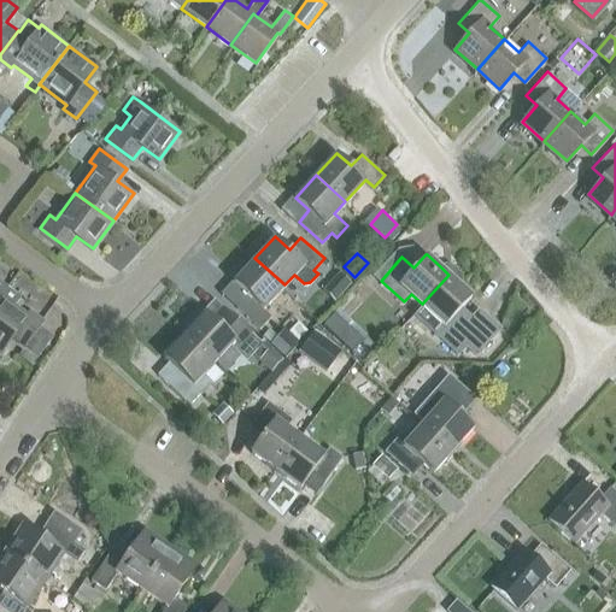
[(264,307),(285,284),(254,258),(234,281),(248,293),(238,305),(260,327),(271,315),(264,307)]
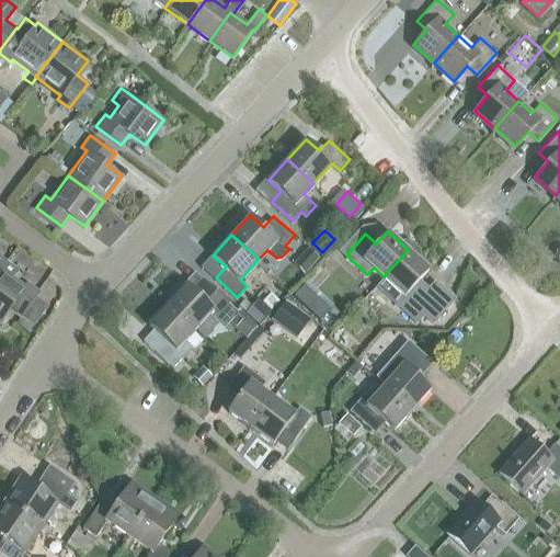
[(309,247),(304,252),(313,261),(319,256),(309,247)]
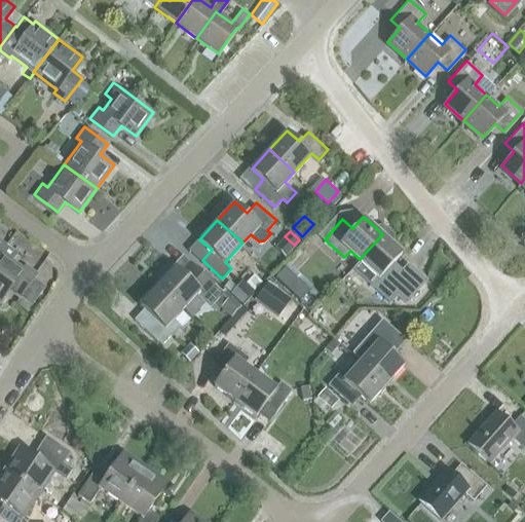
[(360,259),(353,266),(365,275),(373,284),(383,293),(390,300),(398,292),(406,300),(426,277),(408,261),(403,267),(395,260),(402,252),(390,241),(382,234),(360,259)]
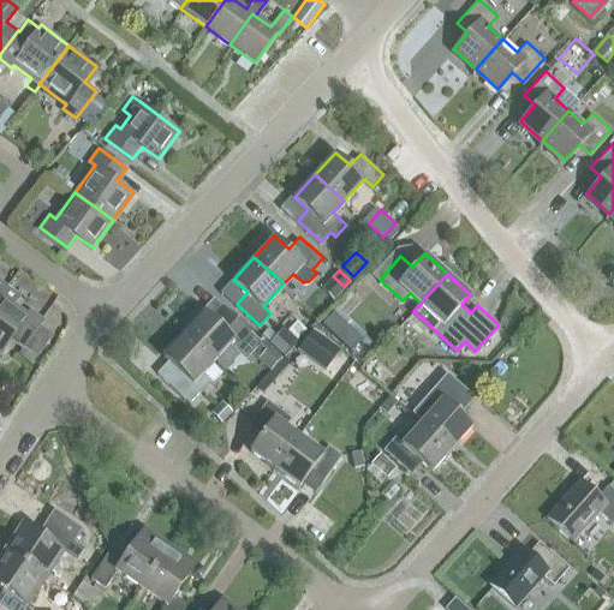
[(7,283),(0,292),(0,351),(11,336),(23,345),(43,318),(30,309),(28,312),(13,301),(21,293),(7,283)]
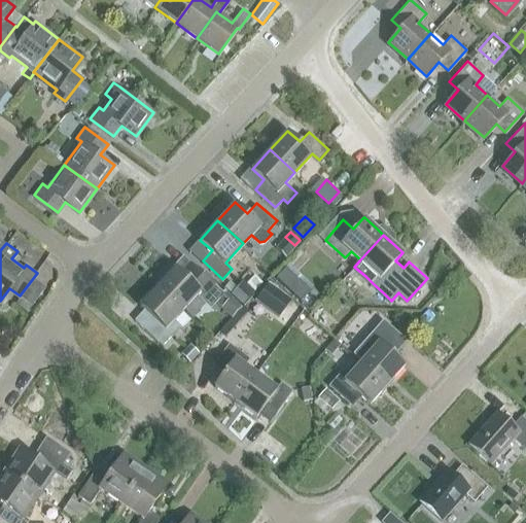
[(158,285),(183,308),(197,293),(211,307),(224,291),(189,259),(180,270),(175,266),(158,285)]
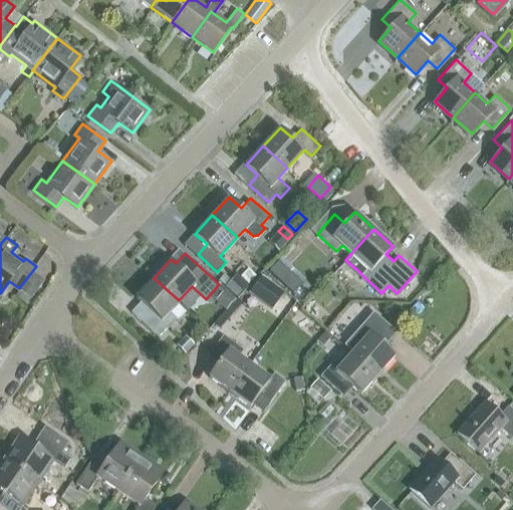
[(279,258),(269,269),(279,277),(288,267),(279,258)]
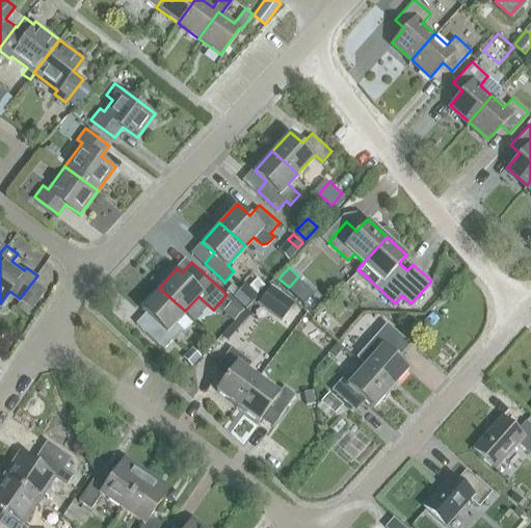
[(258,292),(246,281),(239,288),(233,282),(228,288),(245,305),(258,292)]
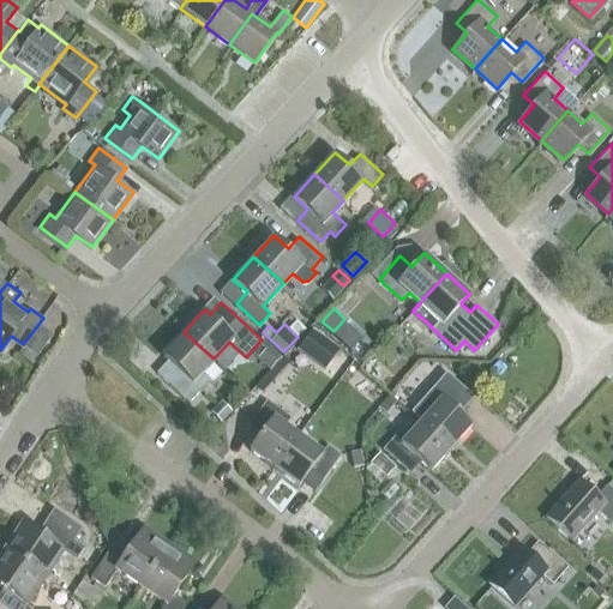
[(299,347),(325,367),(340,347),(313,326),(299,347)]
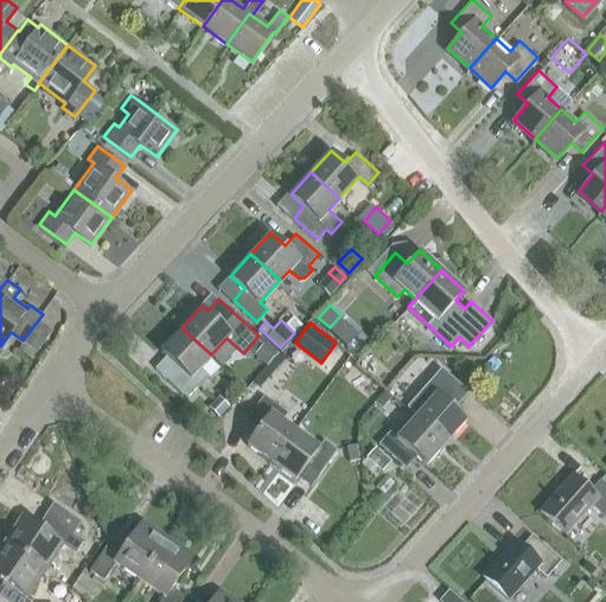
[(201,366),(211,354),(182,328),(161,350),(167,354),(155,366),(187,395),(208,373),(201,366)]
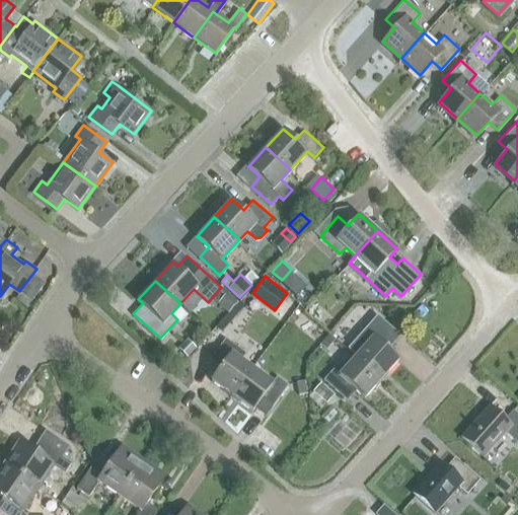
[(228,311),(239,300),(228,290),(218,300),(228,311)]
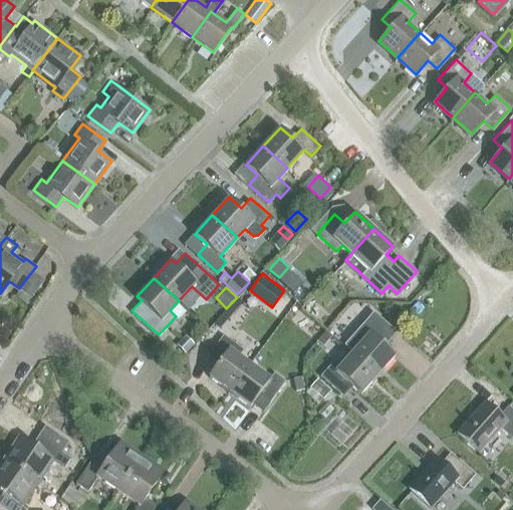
[(373,310),(344,343),(352,350),(377,373),(395,354),(383,345),(397,331),(373,310)]
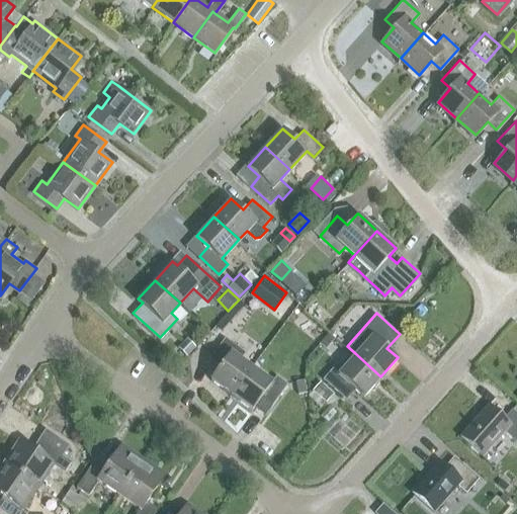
[(225,335),(209,356),(221,364),(210,377),(232,394),(251,365),(241,358),(246,350),(237,344),(225,335)]
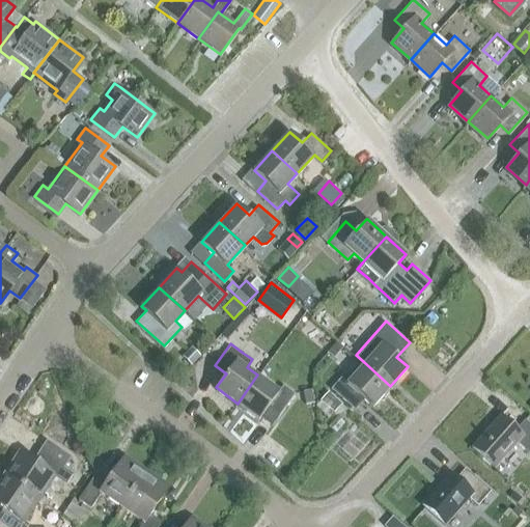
[(192,363),(201,353),(192,344),(183,354),(192,363)]
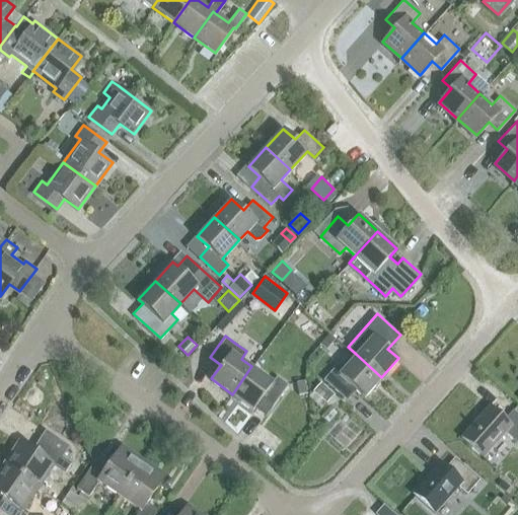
[(340,360),(324,378),(344,395),(353,385),(364,396),(381,377),(356,354),(346,365),(340,360)]
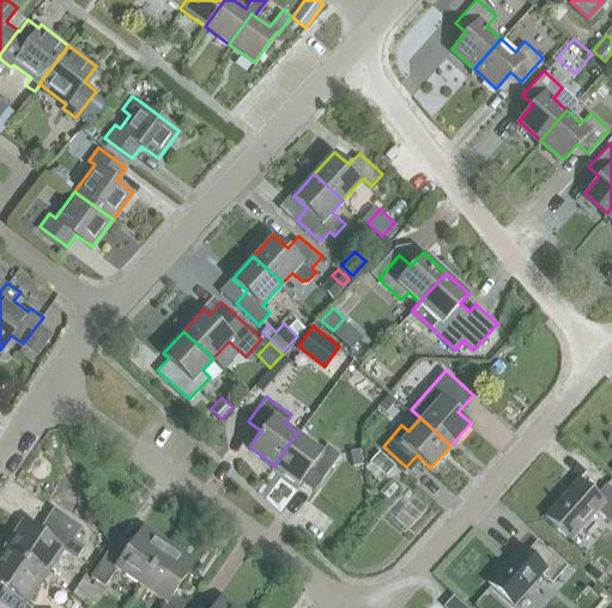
[(297,432),(274,466),(298,484),(301,479),(314,488),(322,476),(341,451),(328,441),(321,450),(297,432)]
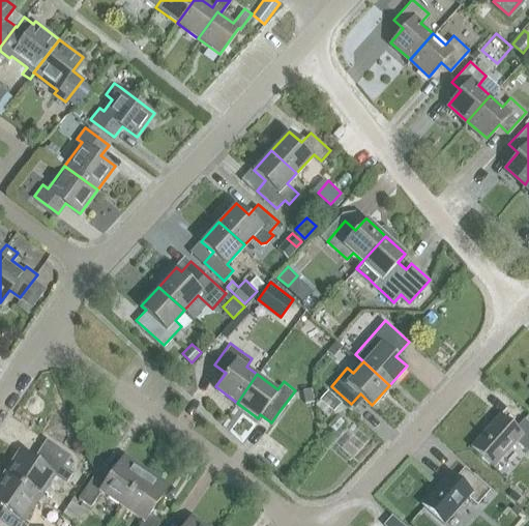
[(333,410),(343,401),(328,388),(320,398),(333,410)]
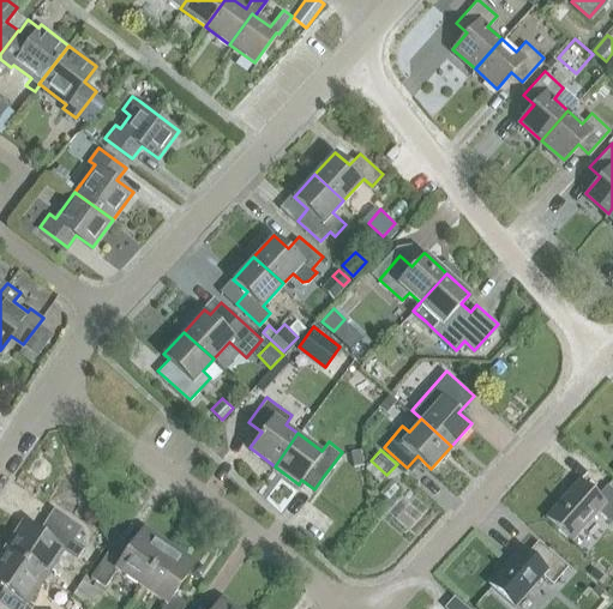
[(596,493),(578,477),(545,516),(572,540),(598,510),(611,522),(612,519),(612,488),(606,482),(596,493)]
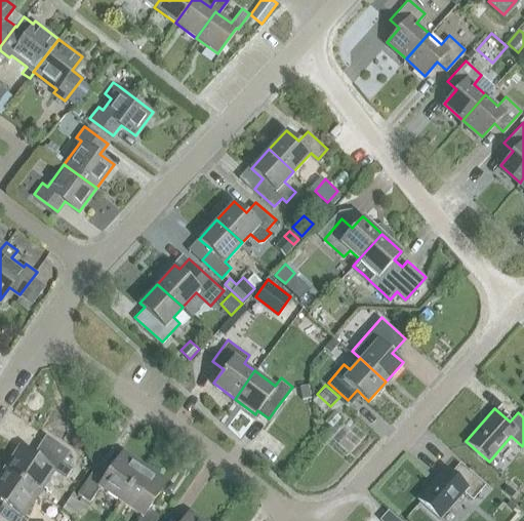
[(4,468),(39,491),(54,470),(66,477),(73,466),(64,459),(70,449),(46,433),(33,453),(19,444),(4,468)]
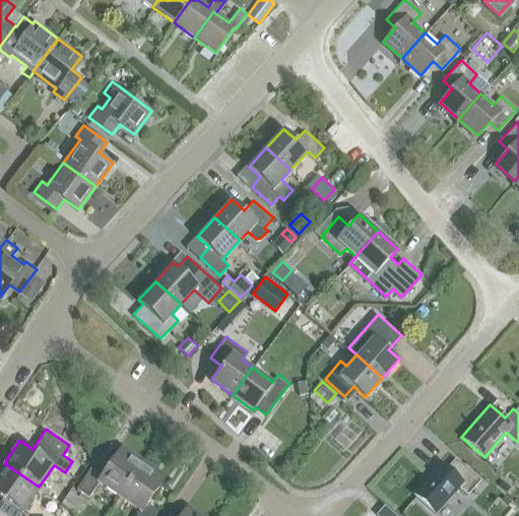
[(120,495),(143,460),(122,445),(104,471),(92,464),(77,486),(88,494),(98,480),(120,495)]
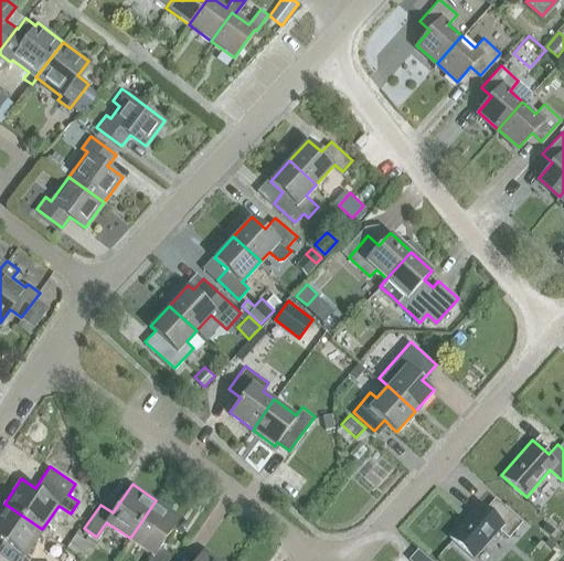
[(521,522),(495,499),(486,509),(479,503),(450,535),(474,557),(499,528),(508,536),(521,522)]
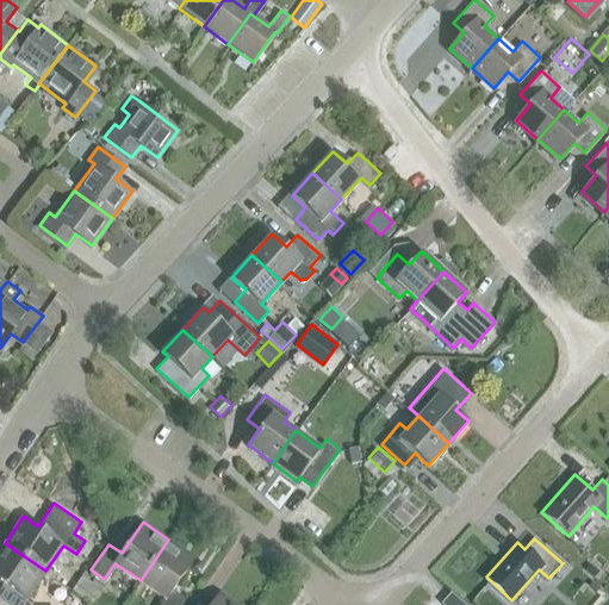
[(168,540),(141,580),(165,597),(159,604),(179,604),(185,597),(173,588),(194,557),(168,540)]
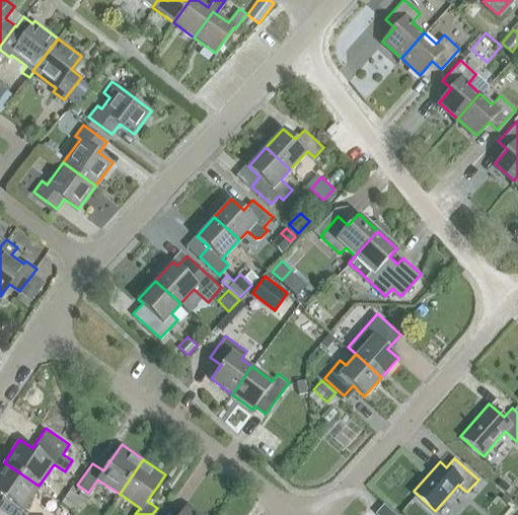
[(24,508),(39,486),(4,462),(0,467),(0,493),(3,495),(0,499),(0,507),(11,514),(25,514),(28,511),(24,508)]
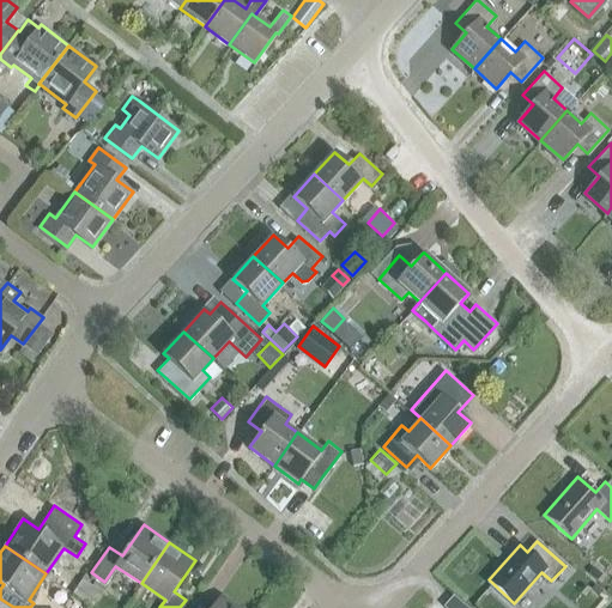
[(83,577),(72,591),(89,602),(98,588),(83,577)]
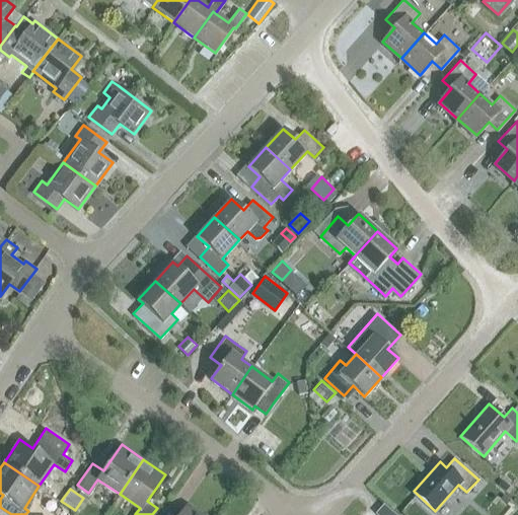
[(203,514),(187,504),(178,514),(203,514)]
